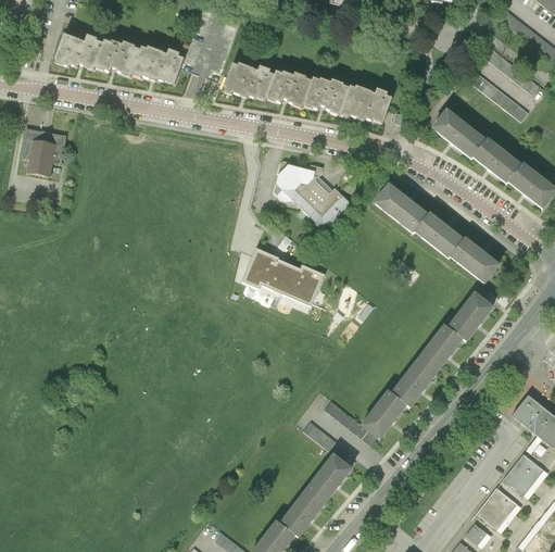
[(537,0),(554,13),(554,0),(537,0)]
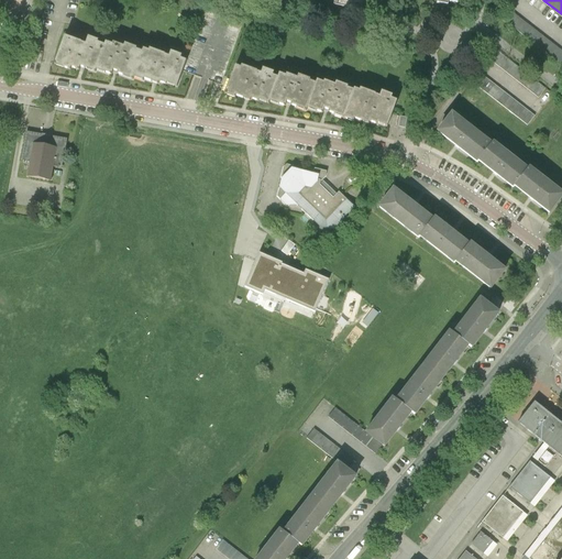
[(204,7),(185,57),(182,67),(197,73),(205,76),(220,81),(242,21),(204,7)]
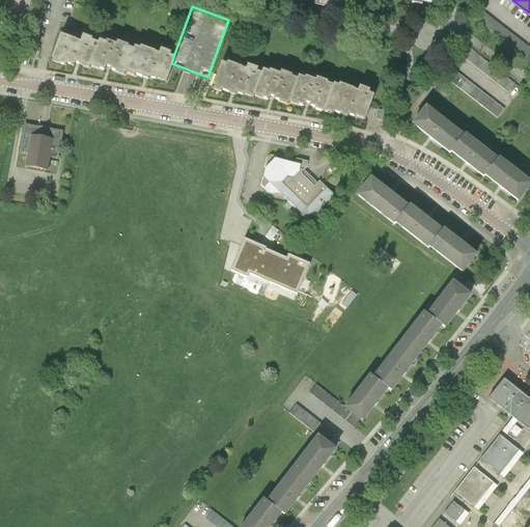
[(529,45),(483,9),(477,18),(529,59),(529,58),(529,45)]
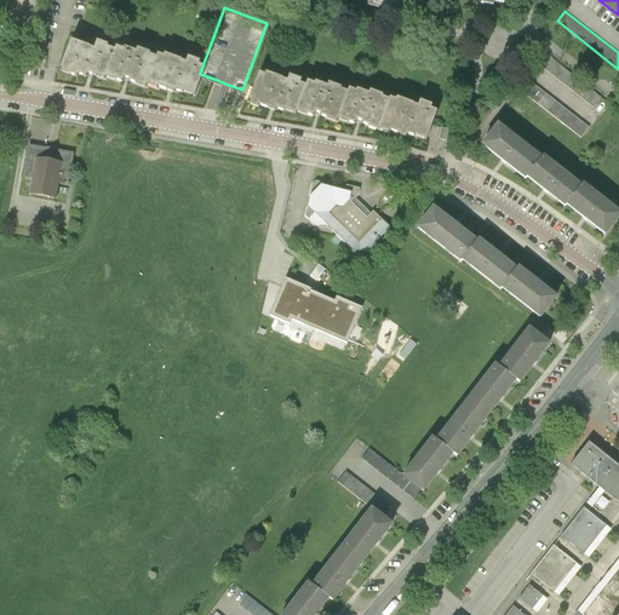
[(102,75),(103,73),(113,46),(104,42),(105,40),(95,36),(91,45),(86,42),(86,41),(69,35),(63,51),(57,67),(74,73),(75,69),(84,73),(86,69),(90,70),(102,75)]
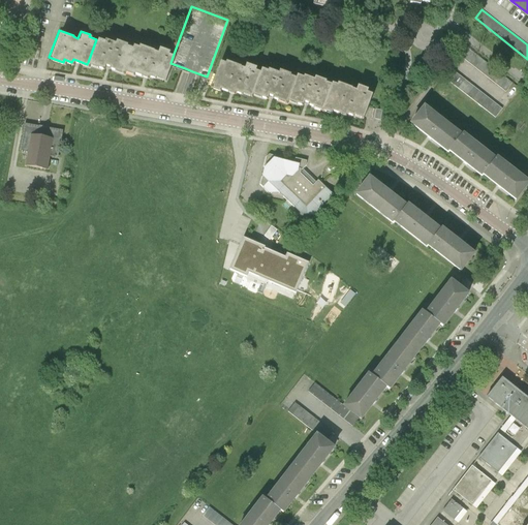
[(122,71),(123,68),(131,45),(125,43),(126,41),(115,37),(114,40),(104,36),(103,38),(97,36),(96,39),(88,62),(102,67),(104,62),(106,63),(109,63),(109,66),(122,71)]
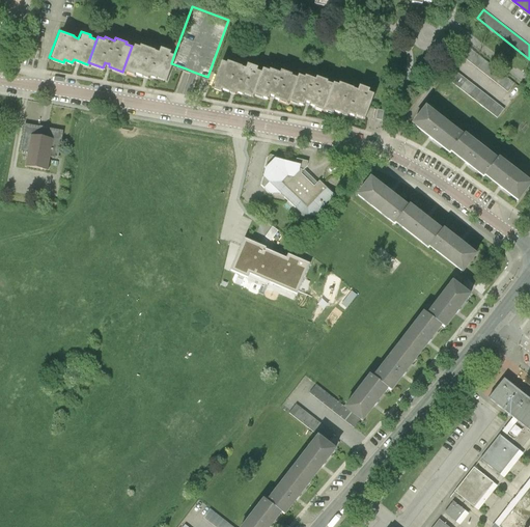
[(453,48),(507,88),(513,80),(461,38),(453,48)]
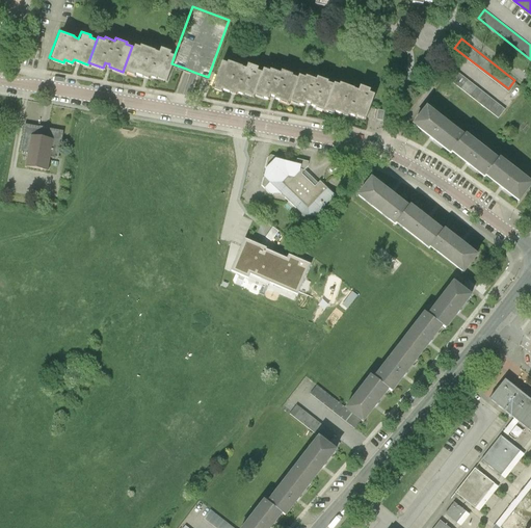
[(165,79),(171,63),(175,54),(168,52),(169,49),(159,45),(158,50),(153,49),(154,48),(139,43),(138,45),(133,43),(132,46),(124,69),(133,73),(134,71),(144,75),(148,76),(149,74),(156,77),(157,75),(165,79)]
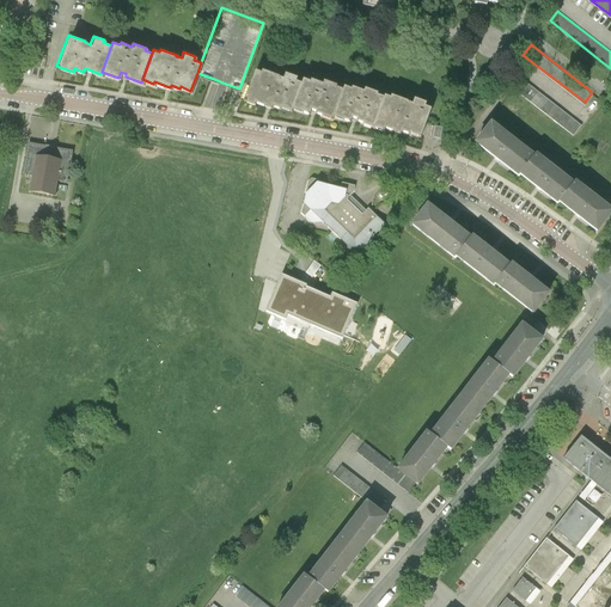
[(291,109),(292,105),(301,80),(295,78),(297,74),(285,71),(282,77),(277,74),(277,73),(261,67),(261,69),(255,67),(243,98),(254,102),(255,99),(266,104),(270,105),(270,103),(280,106),(281,105),(291,109)]
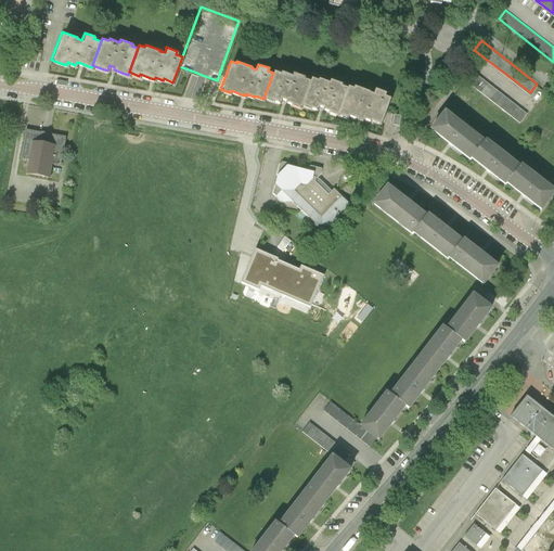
[(274,68),(273,73),(265,95),(280,102),(282,97),(284,98),(286,98),(285,100),(293,102),(292,103),(300,106),(301,103),(310,78),(304,76),(305,75),(293,71),(292,73),(282,69),(281,72),(274,68)]
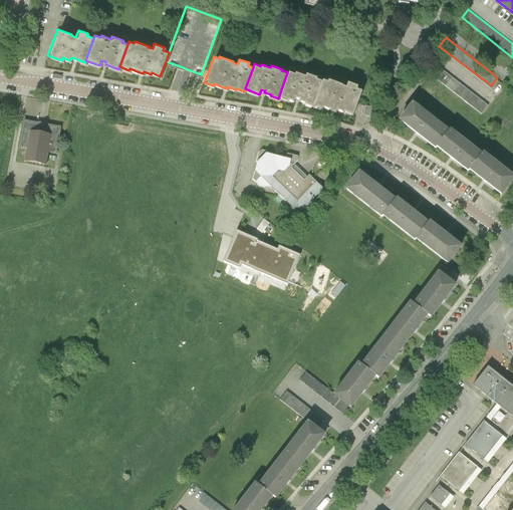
[(434,74),(481,110),(488,102),(440,66),(434,74)]
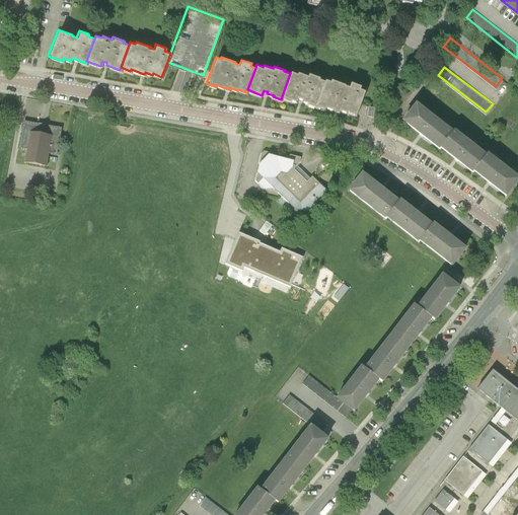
[(291,71),(290,73),(282,96),(291,99),(296,100),(298,96),(300,97),(303,97),(302,99),(308,102),(316,105),(316,104),(325,80),(319,78),(320,76),(309,72),(308,75),(298,71),(297,73),(291,71)]
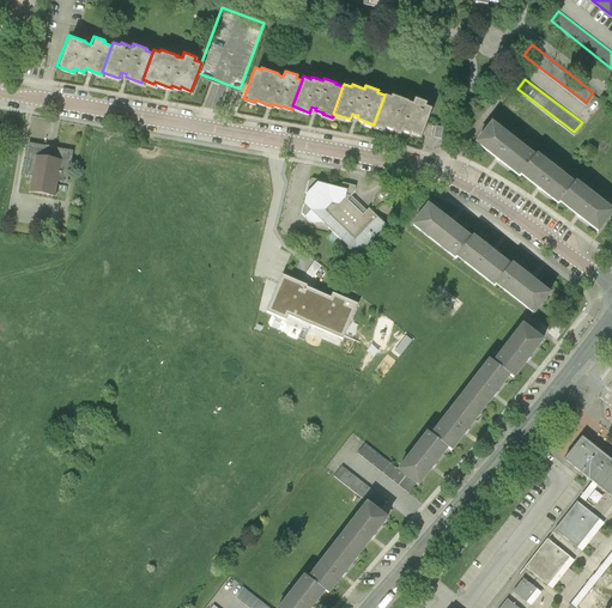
[(386,92),(385,95),(374,123),(385,127),(386,126),(397,129),(401,131),(401,128),(411,132),(411,129),(422,133),(431,105),(425,103),(426,99),(416,96),(413,101),(408,99),(408,98),(392,92),(392,95),(386,92)]
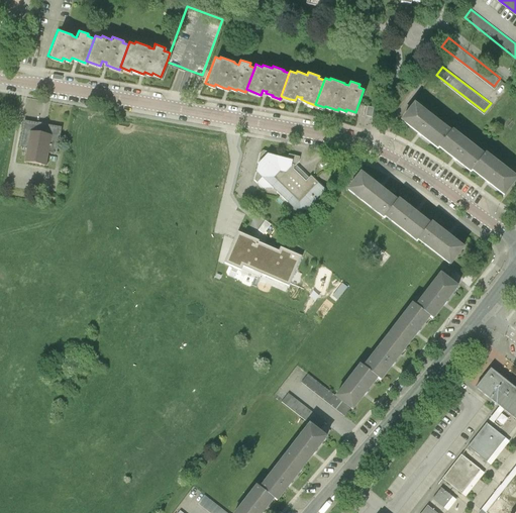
[(374,104),(367,103),(366,112),(372,113),(374,104)]
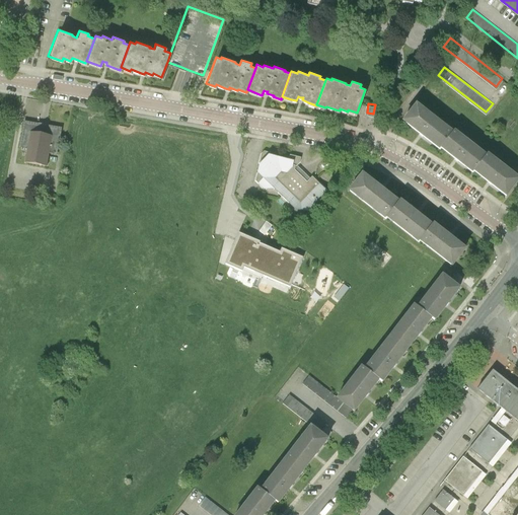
[(415,103),(400,121),(438,149),(439,147),(451,131),(415,103)]
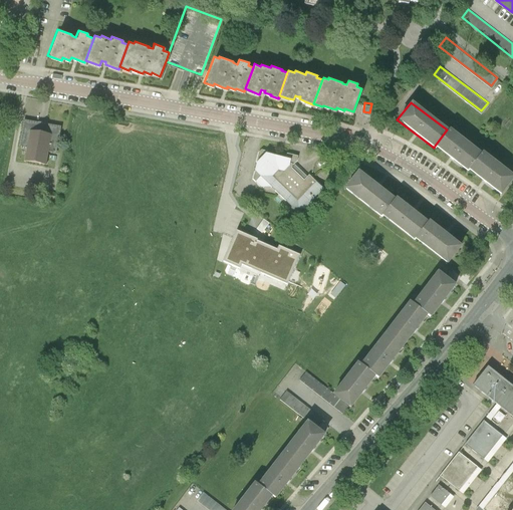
[(55,154),(60,124),(41,121),(22,117),(17,146),(26,147),(24,158),(44,161),(46,152),(55,154)]
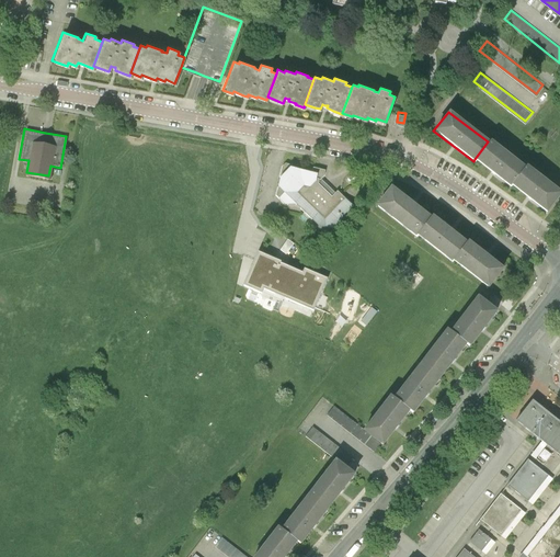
[(488,141),(475,159),(510,186),(511,183),(525,166),(490,138),(488,141)]
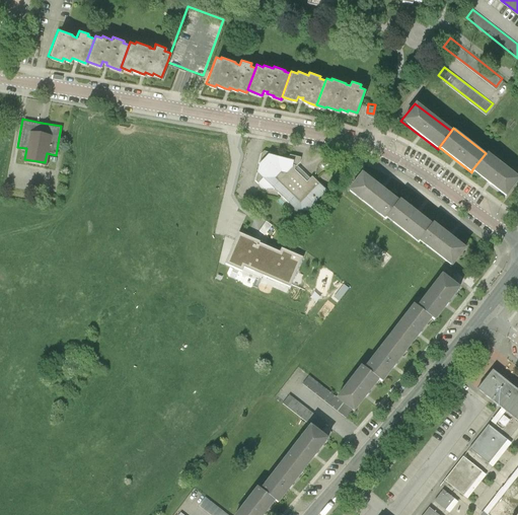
[(306,178),(294,166),(295,163),(298,160),(300,154),(289,152),(288,157),(268,152),(269,149),(264,148),(261,151),(254,177),(263,186),(274,186),(294,206),(307,208),(326,188),(311,173),(306,178)]
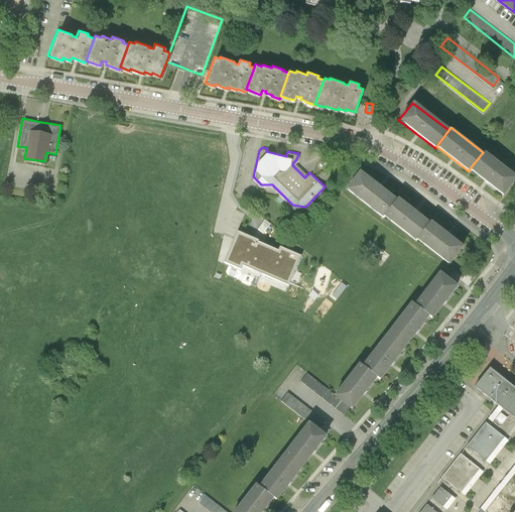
[(514,172),(486,149),(483,152),(470,168),(502,196),(514,179),(514,172)]
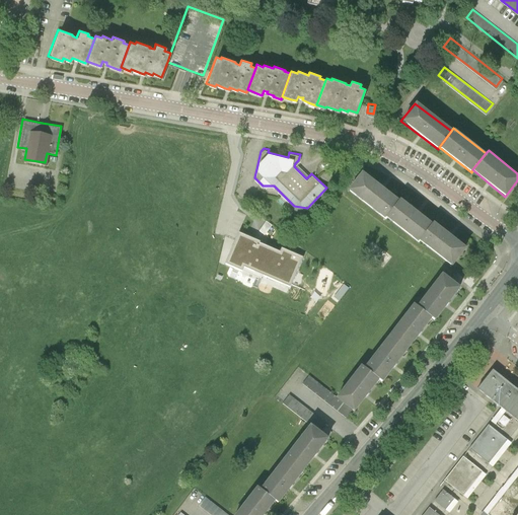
[(363,169),(349,188),(385,216),(387,214),(399,199),(363,169)]
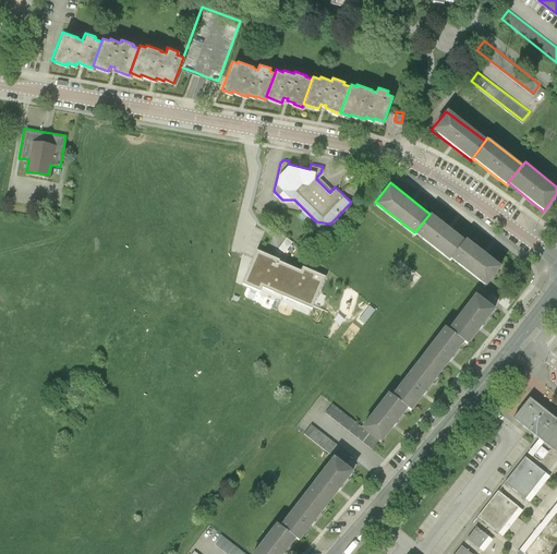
[(430,214),(416,230),(450,257),(452,256),(465,239),(432,212),(430,214)]
